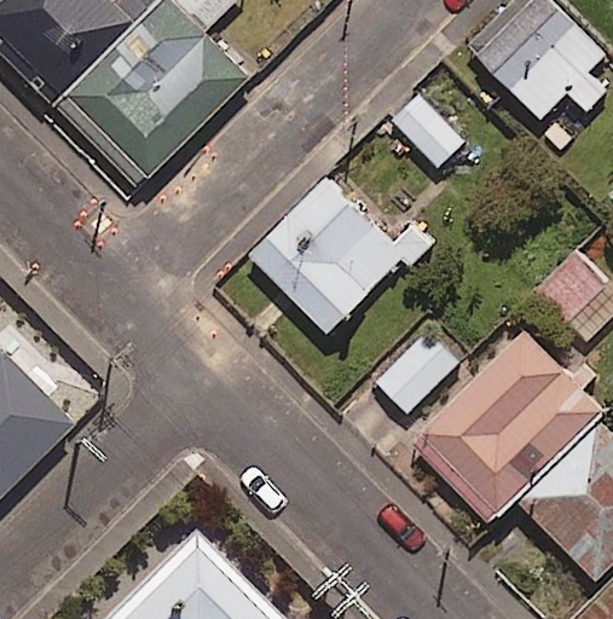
[(1,0),(0,1),(0,50),(53,103),(156,0),(1,0)]
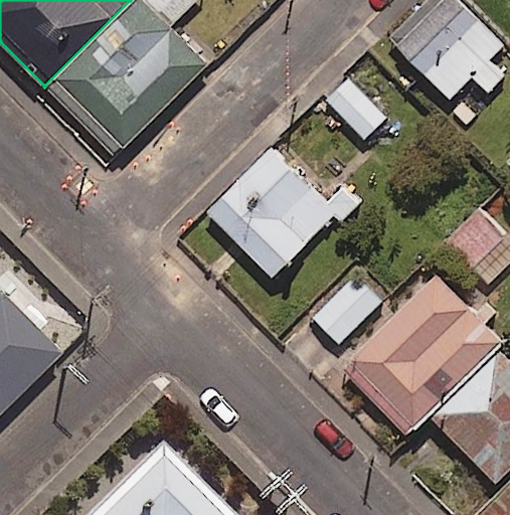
[(195,0),(140,0),(50,92),(117,157),(204,68),(166,30),(195,0)]
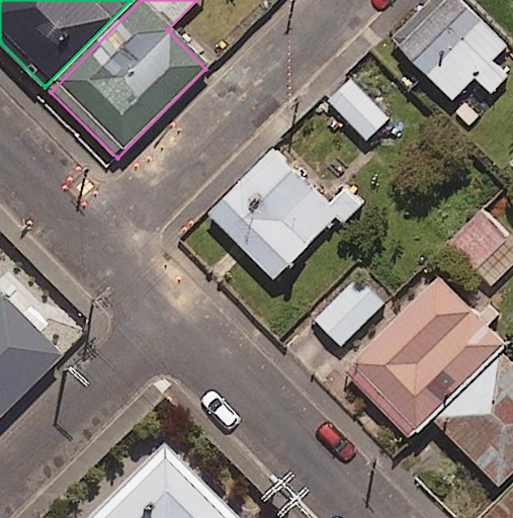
[(512,69),(512,54),(458,0),(432,0),(392,40),(451,100),(474,78),(489,93),(512,69)]
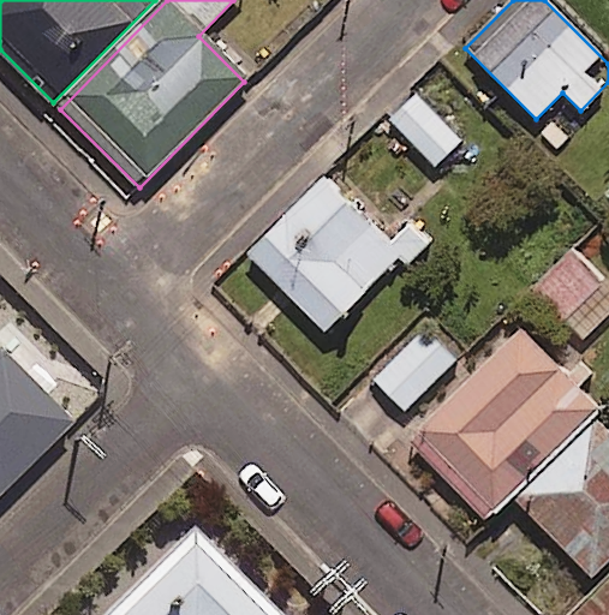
[(436,119),(412,95),(387,120),(435,166),(461,139),(475,151),(494,131),(459,96),(436,119)]
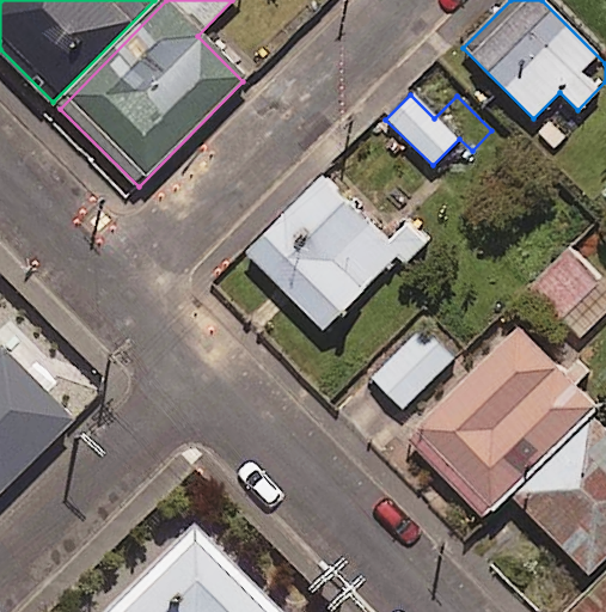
[(385,243),(322,179),(248,254),(325,331),(420,236),(405,222),(385,243)]
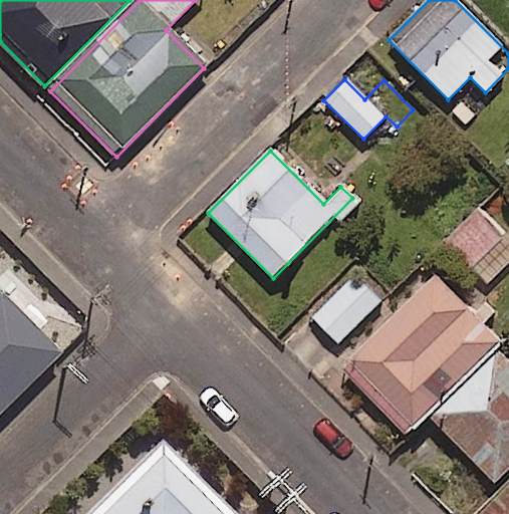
[(508,262),(508,241),(479,210),(446,242),(487,284),(508,262)]
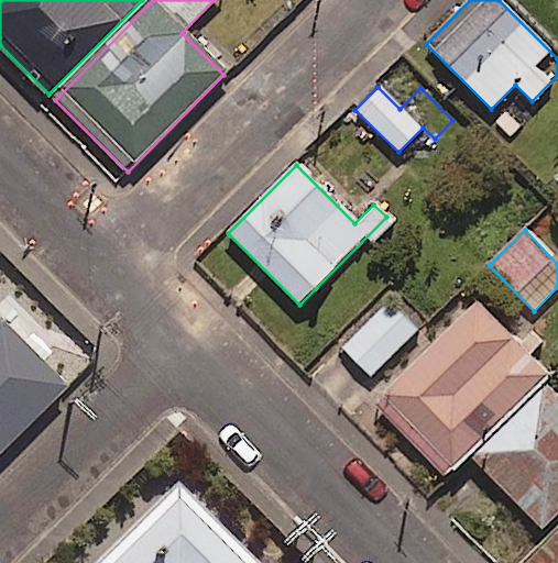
[(416,331),(387,302),(341,348),(370,376),(416,331)]
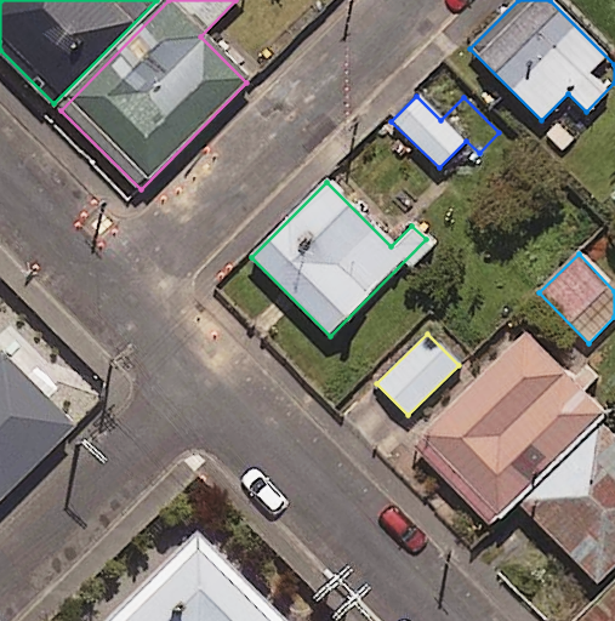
[(604,412),(523,334),(413,448),(493,527),(527,491),(604,412)]
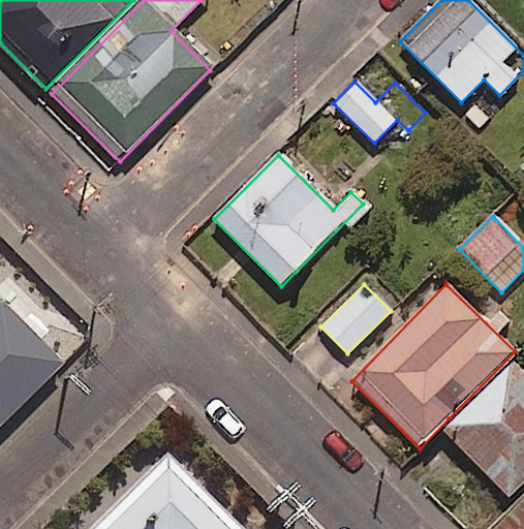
[(0,426),(59,370),(0,310),(0,426)]
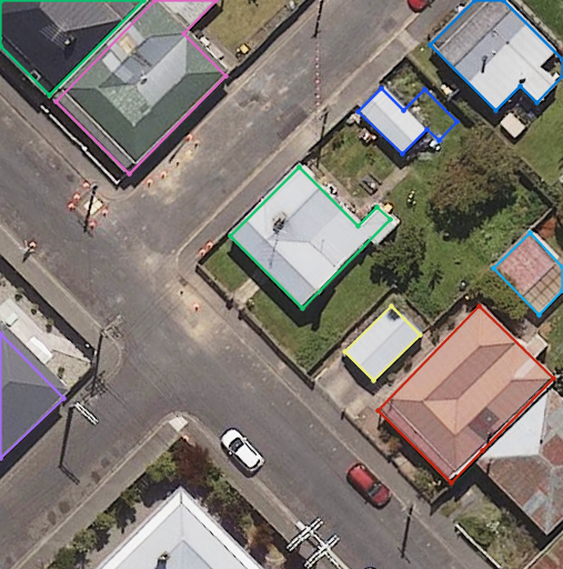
[(562,401),(561,403),(551,393),(479,466),(548,536),(562,520),(562,401)]
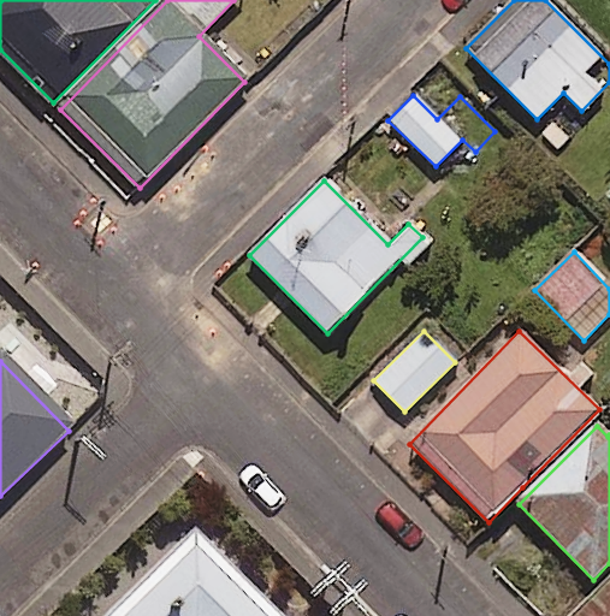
[(250,615),(178,540),(107,608),(114,615),(250,615)]
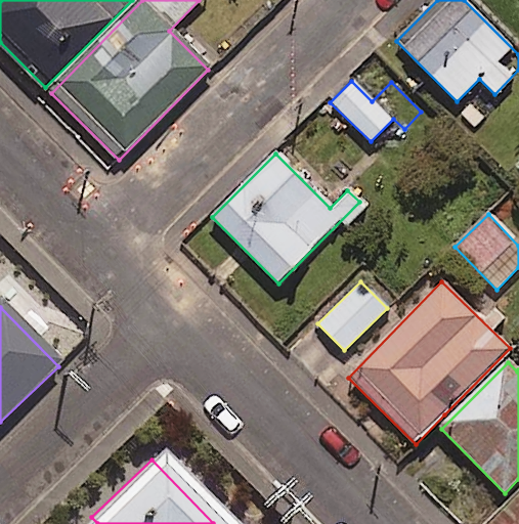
[(518,523),(518,493),(486,523),(518,523)]
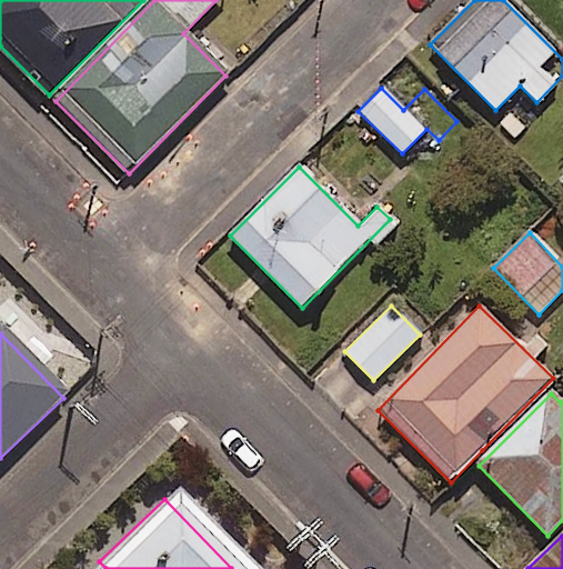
All buildings are outlined.
